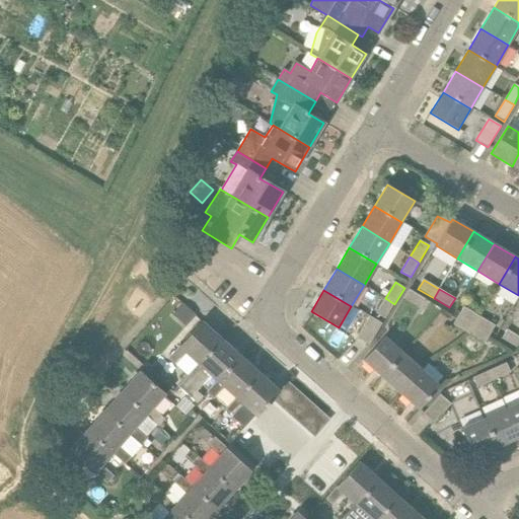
[(420,308),(425,299),(410,290),(403,299),(420,308)]
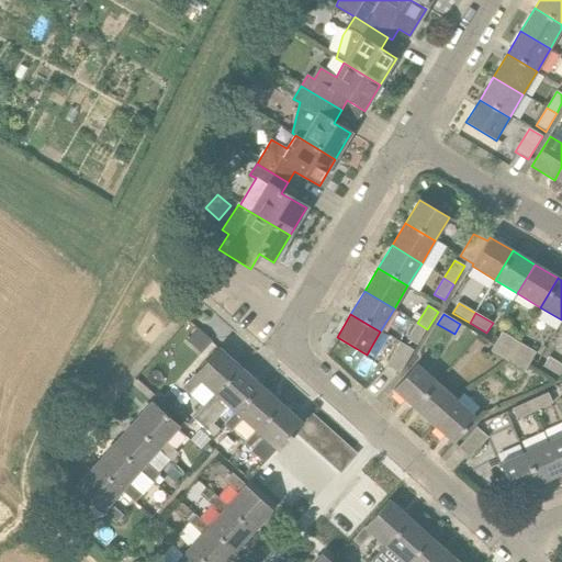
[(417,323),(408,338),(418,344),(427,329),(417,323)]
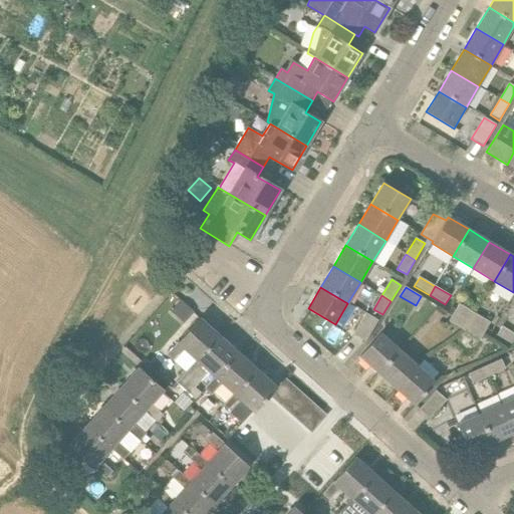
[(186,322),(194,313),(182,303),(174,312),(186,322)]
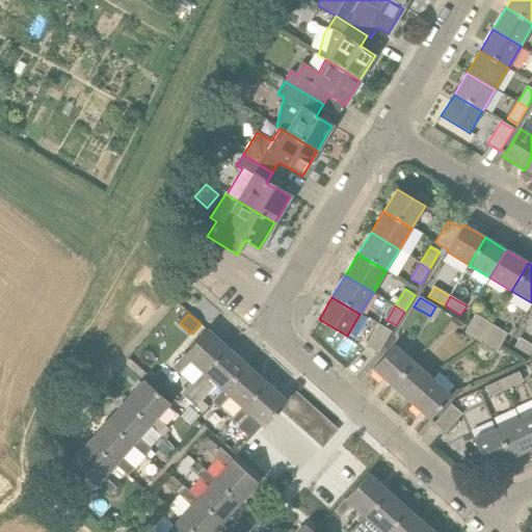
[(472,321),(470,324),(486,334),(493,325),(475,315),(472,321)]
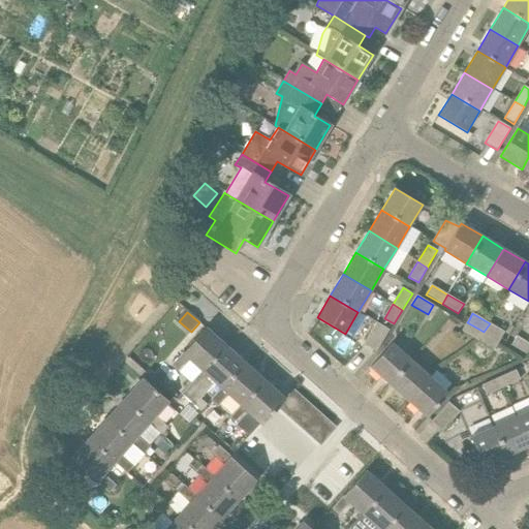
[(363,345),(376,352),(390,331),(376,322),(363,345)]
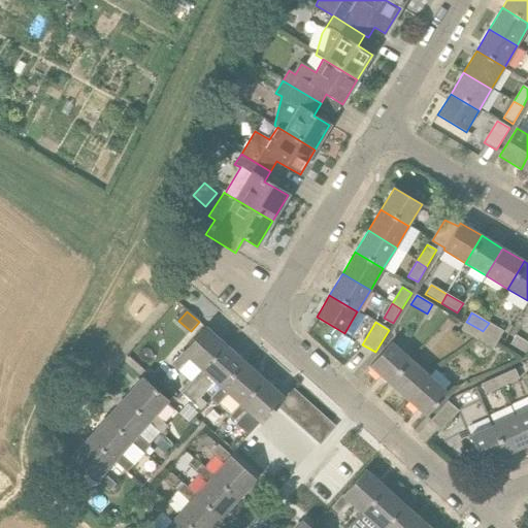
[(461,330),(477,340),(483,331),(466,322),(461,330)]
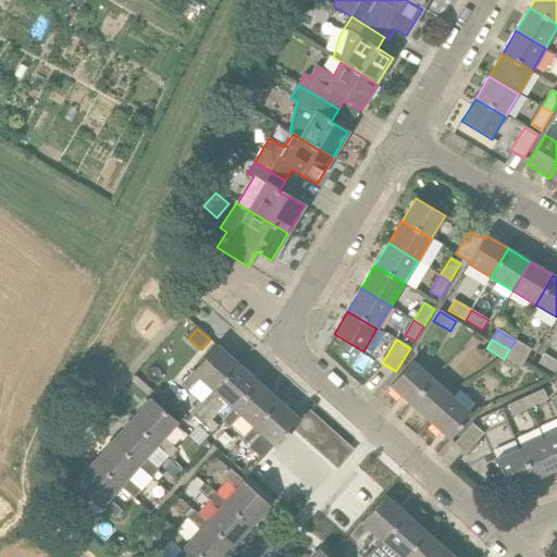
[(525,359),(531,349),(516,341),(509,349),(525,359)]
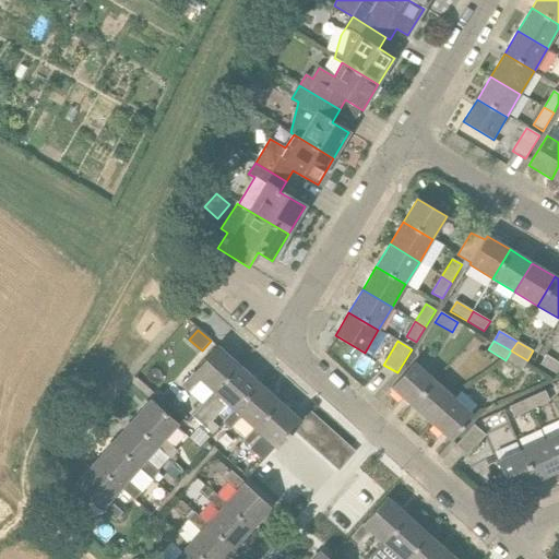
[(200,381),(213,393),(239,366),(218,347),(182,387),(189,393),(200,381)]
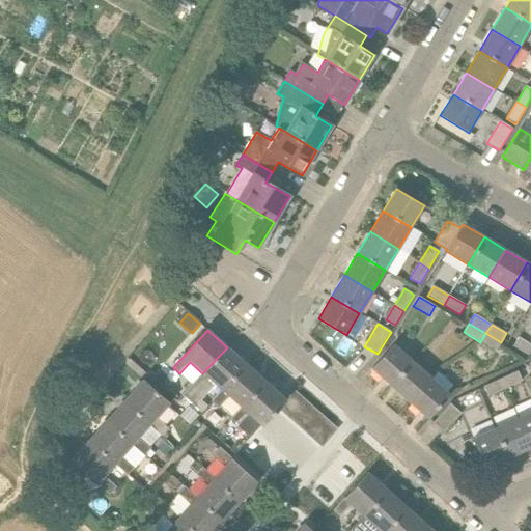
[(480,342),(496,352),(501,342),(485,333),(480,342)]
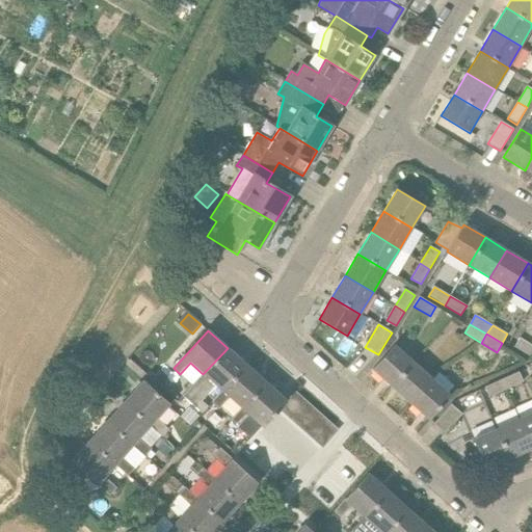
[(530,357),(531,353),(531,345),(520,338),(514,347),(530,357)]
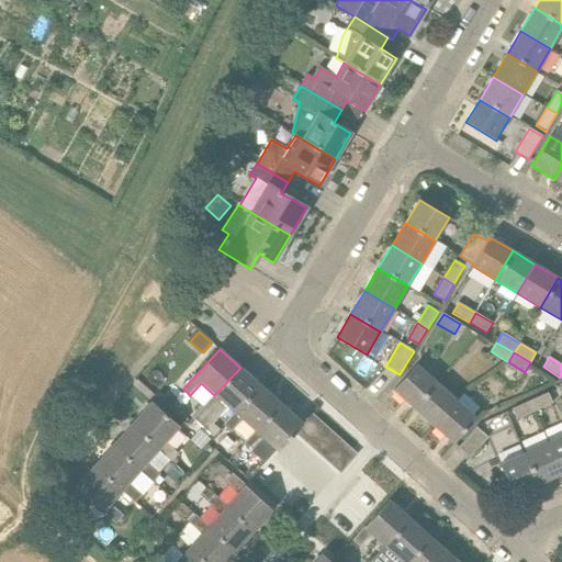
[(393,390),(414,408),(437,382),(416,364),(393,390)]
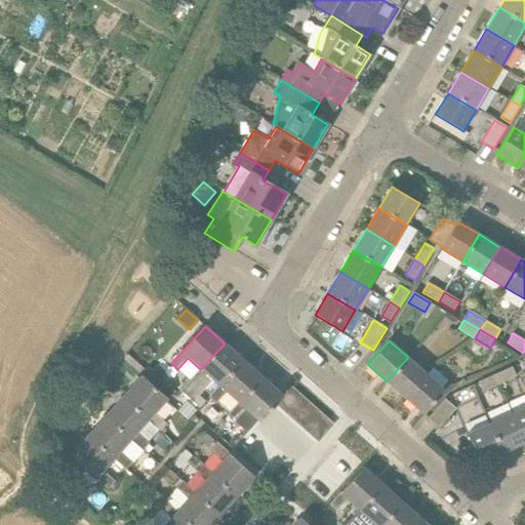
[(212,380),(219,386),(244,361),(225,344),(200,369),(180,390),(200,407),(205,401),(200,396),(212,380)]
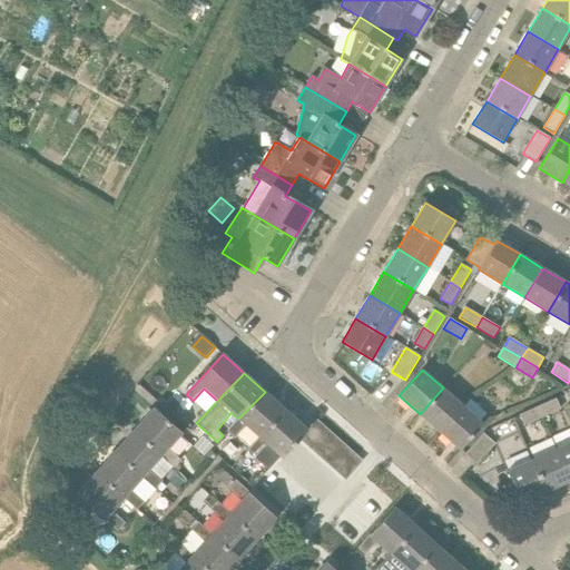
[(420,414),(440,432),(463,405),(443,387),(420,414)]
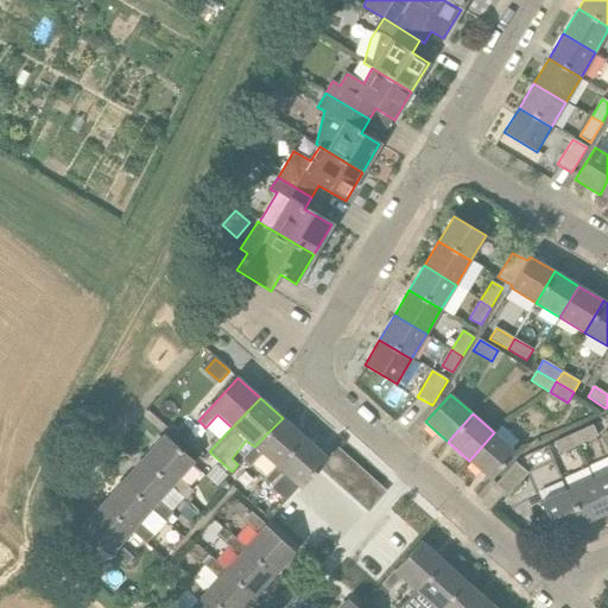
[(263,455),(276,467),(305,438),(283,418),(254,447),(242,460),(251,468),(263,455)]
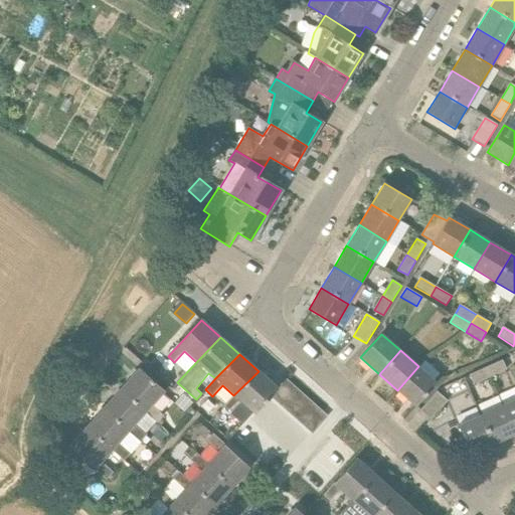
[(490,377),(507,370),(502,360),(485,368),(490,377)]
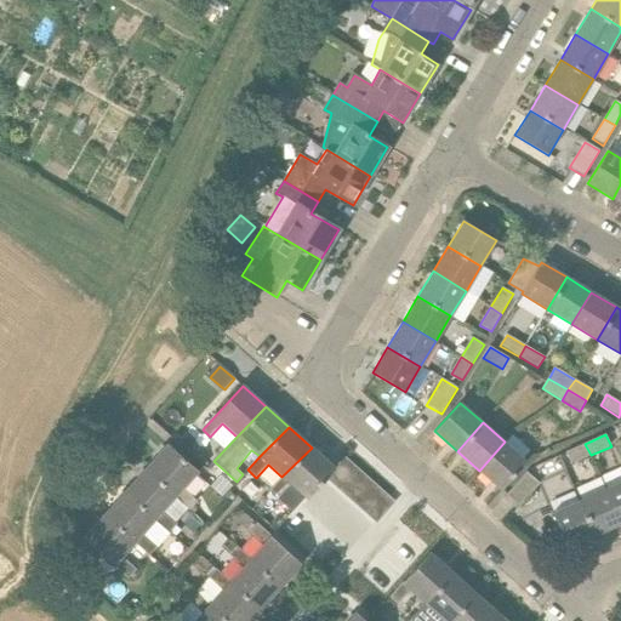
[(505,442),(479,471),(501,490),(527,462),(505,442)]
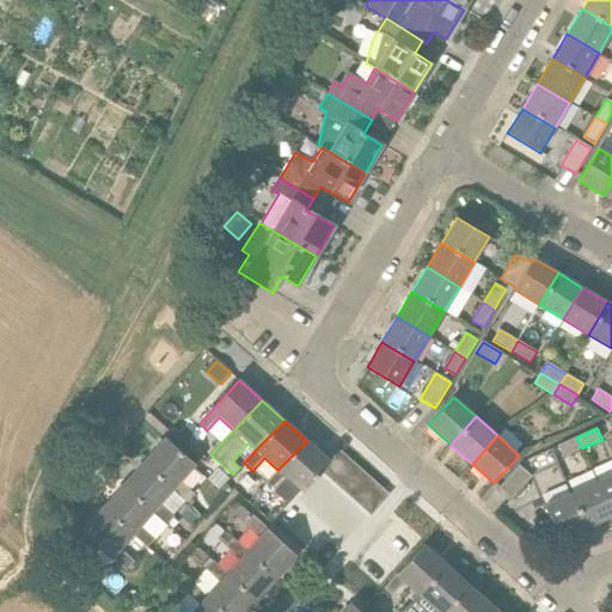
[(562,458),(582,448),(576,438),(557,446),(562,458)]
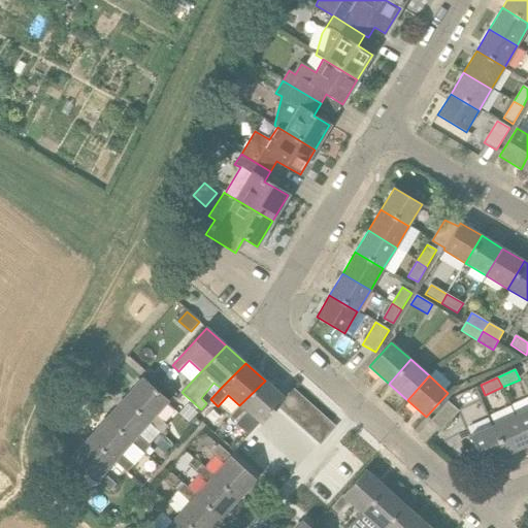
[(125,398),(150,423),(161,433),(167,427),(156,417),(169,402),(142,378),(125,398)]
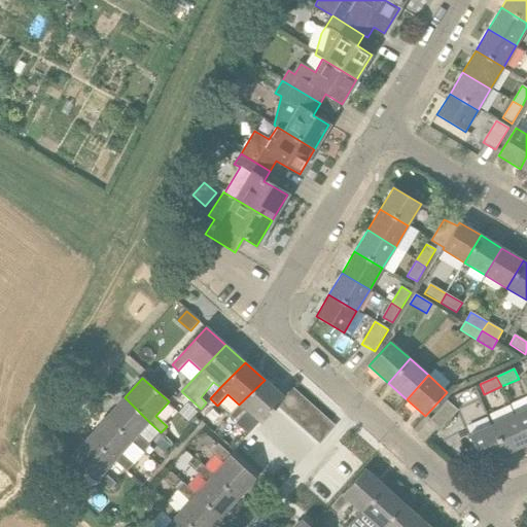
[(247,411),(260,423),(284,397),(265,380),(239,405),(230,416),(236,423),(247,411)]
